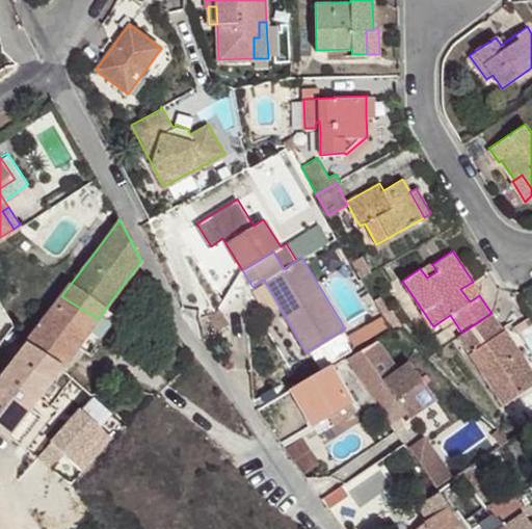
[(361,256),(353,260),(362,276),(370,272),(361,256)]
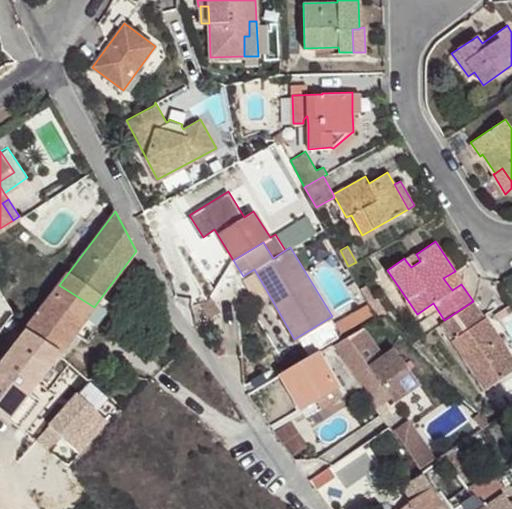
[(416,254),(406,261),(411,267),(420,261),(416,254)]
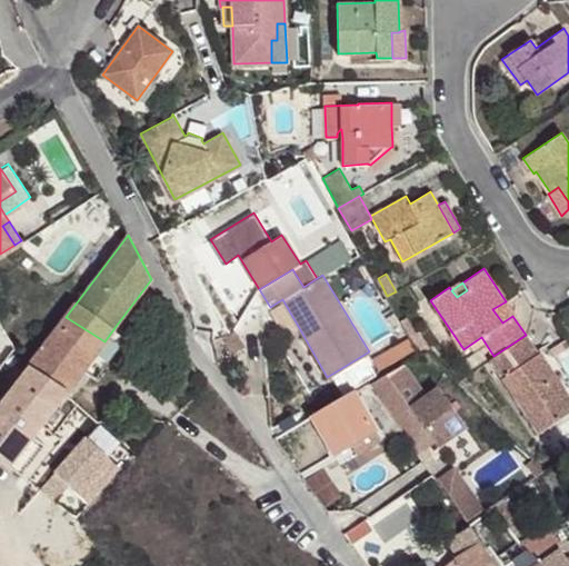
[(378,293),(353,307),(371,336),(396,321),(378,293)]
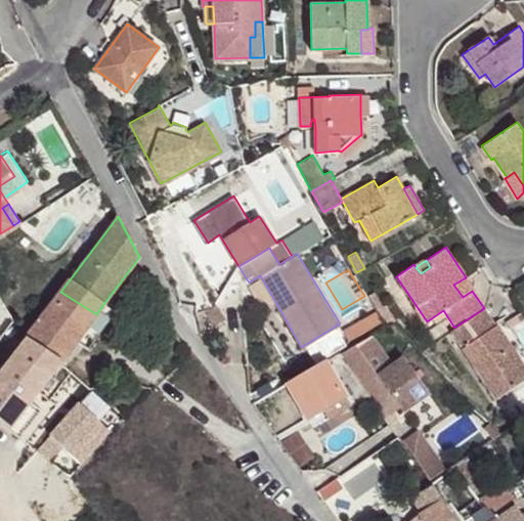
[(260,275),(249,283),(264,306),(274,300),(260,275)]
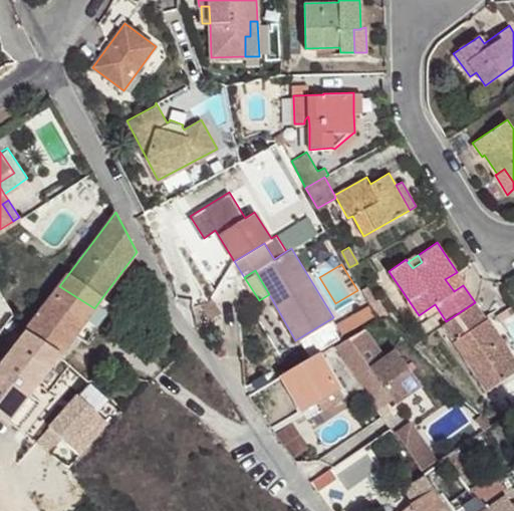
[(445,279),(454,291),(465,284),(457,272),(445,279)]
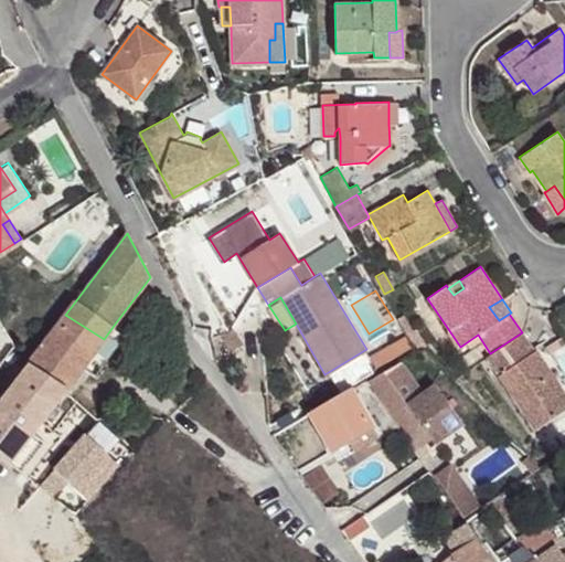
[(104,339),(65,315),(56,326),(95,350),(83,367),(96,375),(125,335),(113,327),(104,339)]
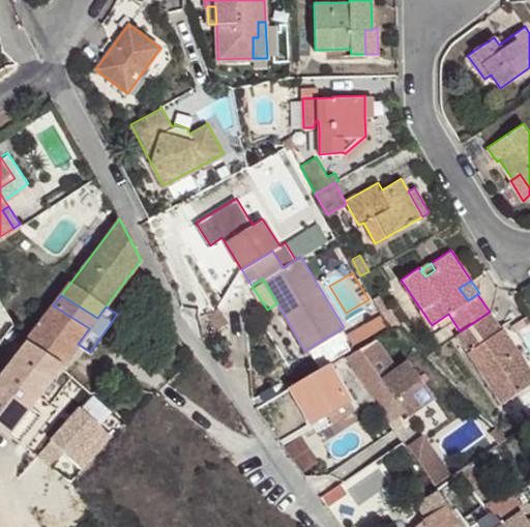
[(378,295),(373,298),(386,321),(394,316),(389,308),(386,310),(378,295)]
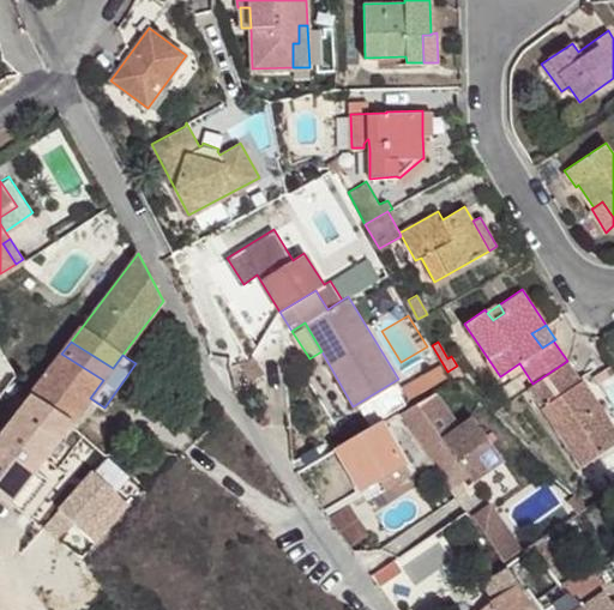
[(264,372),(254,352),(250,358),(242,361),(248,376),(264,372)]
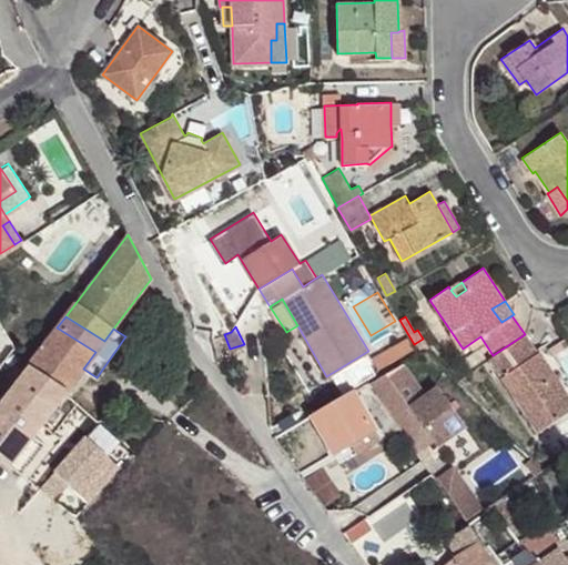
[(28,366),(67,391),(83,369),(95,352),(57,328),(28,366)]
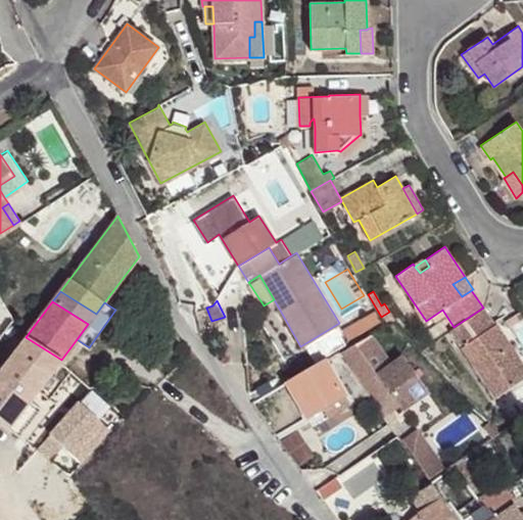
[(450,329),(495,396),(522,377),(522,364),(495,323),(494,324),(483,308),(454,327),(450,329)]
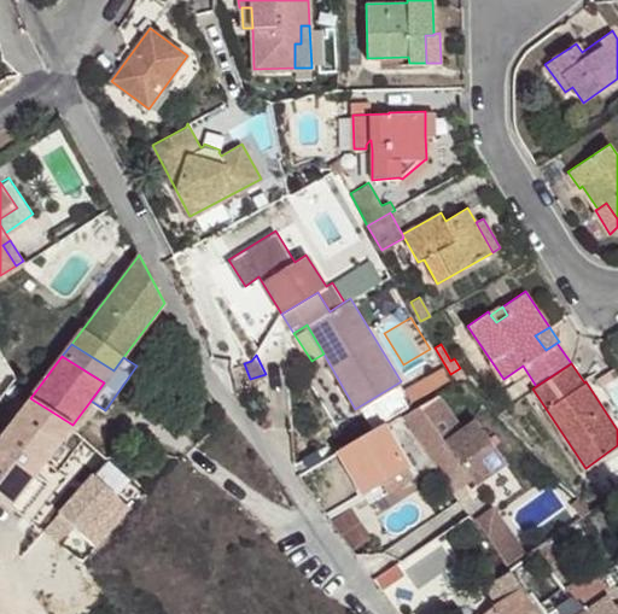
[(448,378),(442,366),(406,386),(413,397),(448,378)]
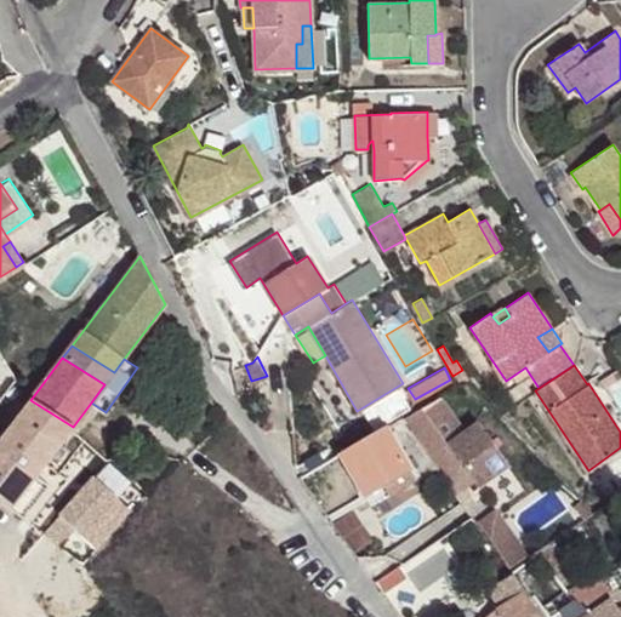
[(478,422),(466,432),(439,396),(404,416),(445,473),(462,461),(476,479),(479,486),(510,464),(478,422)]
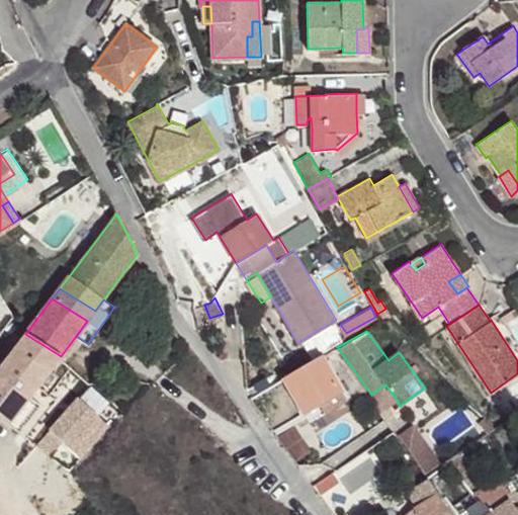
[(0,417),(10,424),(61,356),(25,334),(8,356),(0,350),(0,417)]
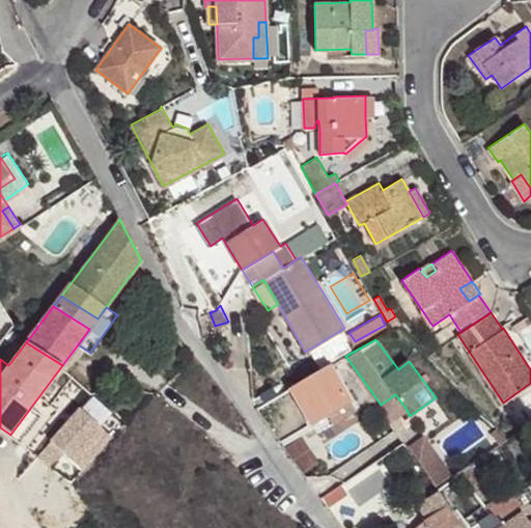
[(289,387),(316,431),(354,409),(345,393),(328,364),(289,387)]
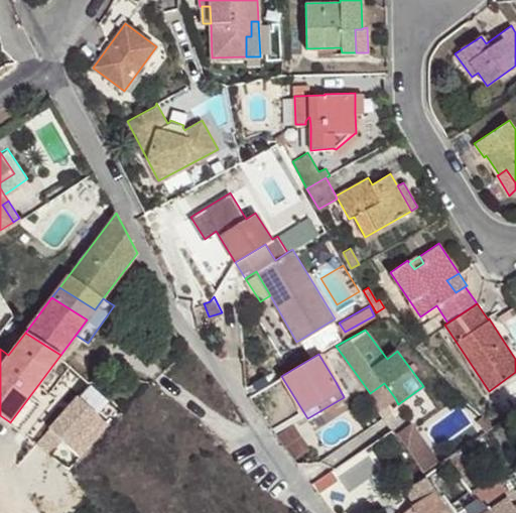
[(395,398),(384,383),(370,393),(382,407),(395,398)]
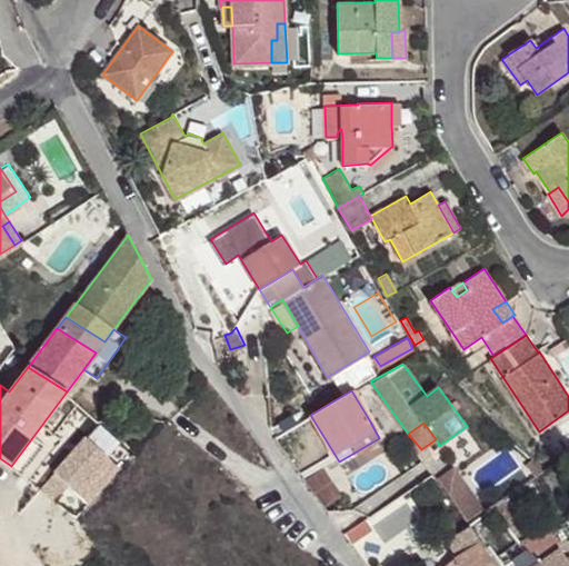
[(456,467),(440,477),(467,520),(486,507),(456,467)]
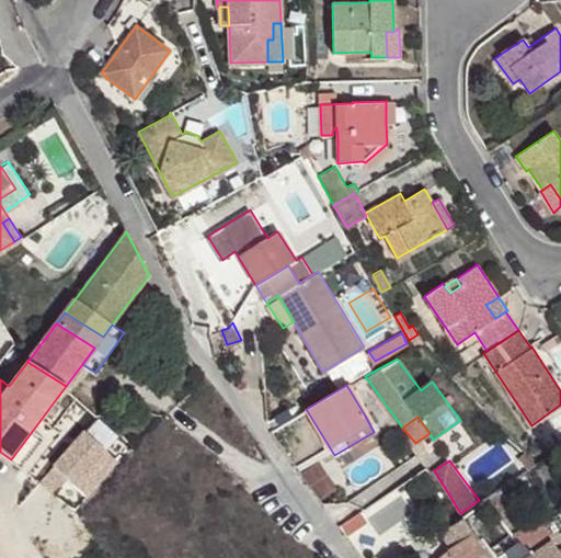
[(413,489),(357,509),(371,547),(427,527),(413,489)]
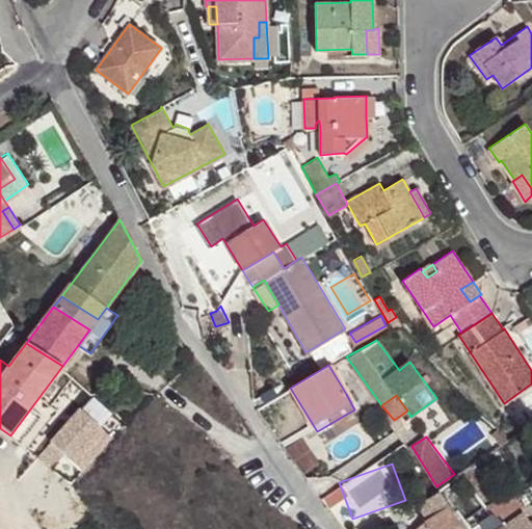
[(469,466),(459,472),(480,499),(489,492),(469,466)]
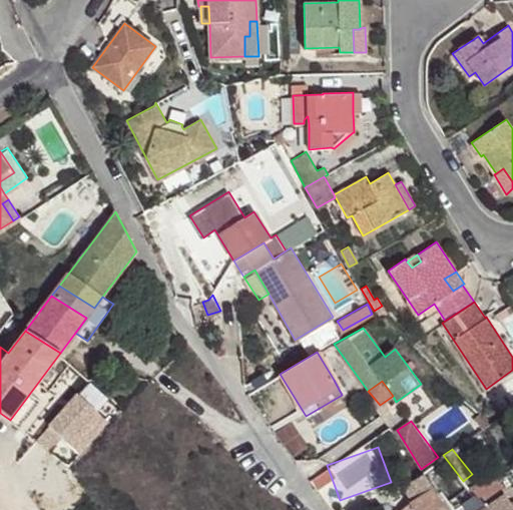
[(78,472),(70,464),(64,471),(73,478),(78,472)]
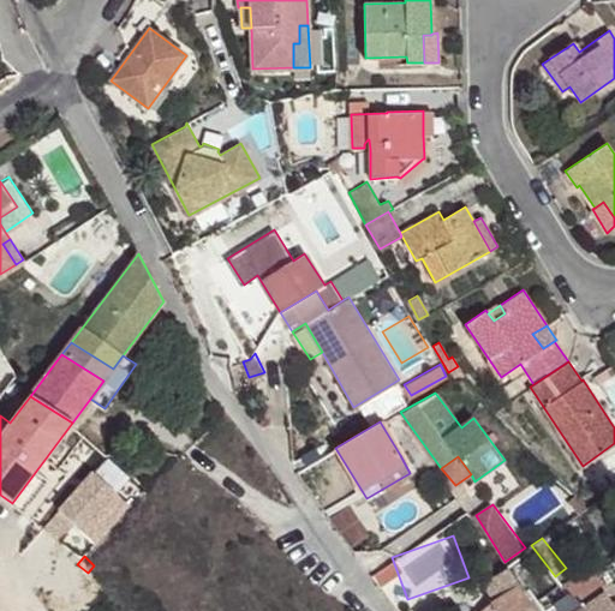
[(495,600),(479,610),(529,610),(533,609),(507,568),(483,582),(495,600)]
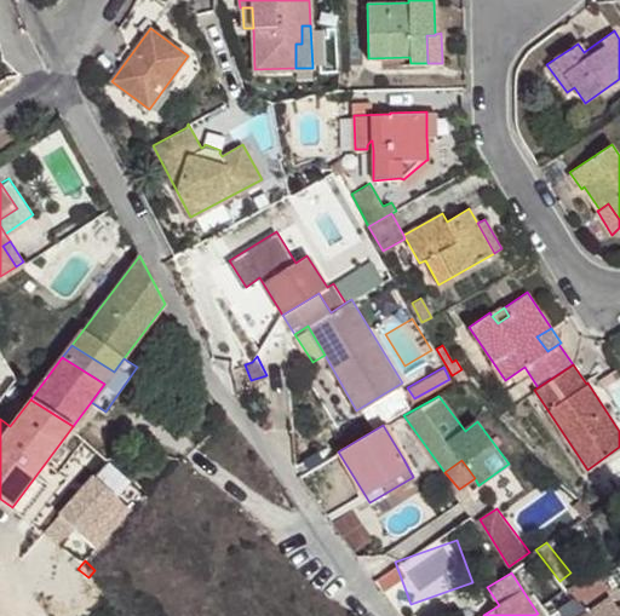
[(567,589),(573,598),(586,615),(619,615),(619,614),(597,574),(567,589)]
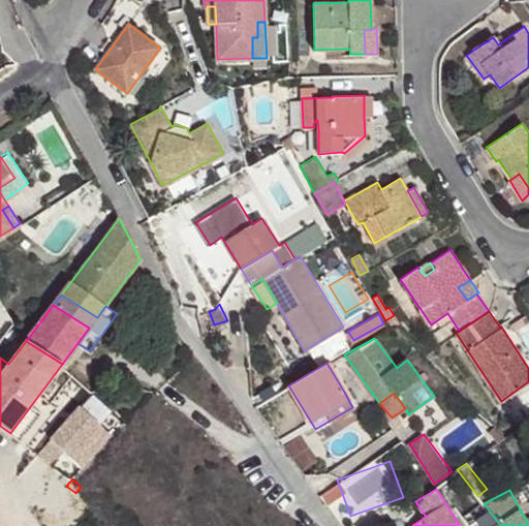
[(480,525),(500,525),(489,511),(476,520),(480,525)]
